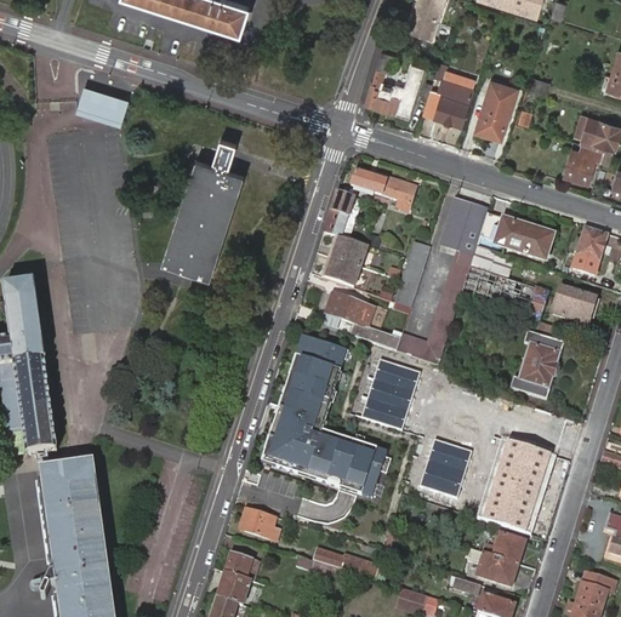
[(153,0),(241,28),(249,4),(238,0),(153,0)]
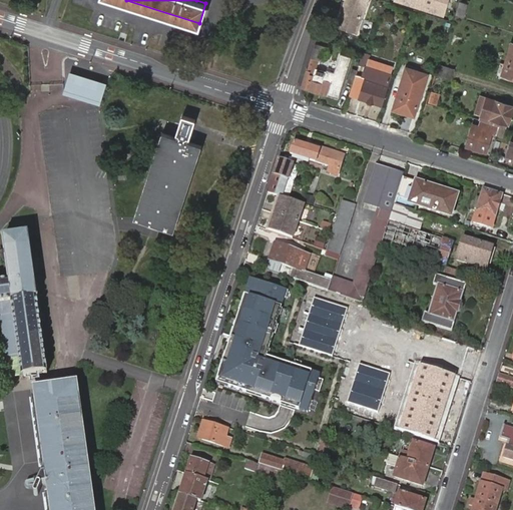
[(344,0),(342,7),(344,8),(343,12),(340,11),(336,24),(357,31),(367,0),(344,0)]
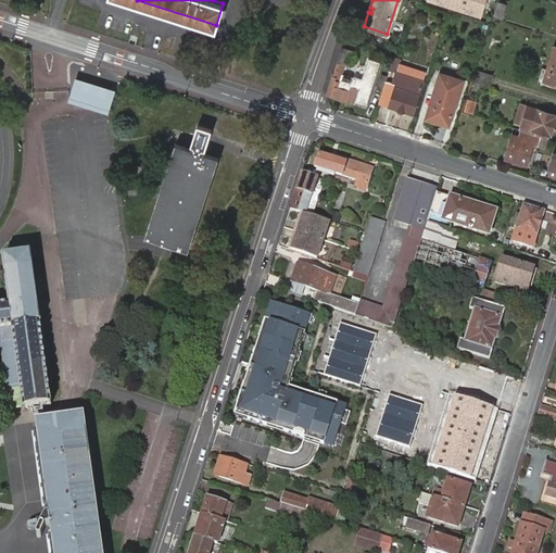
[(481,13),(484,0),(444,0),(444,1),(464,8),(466,1),(471,3),(470,9),(481,13)]
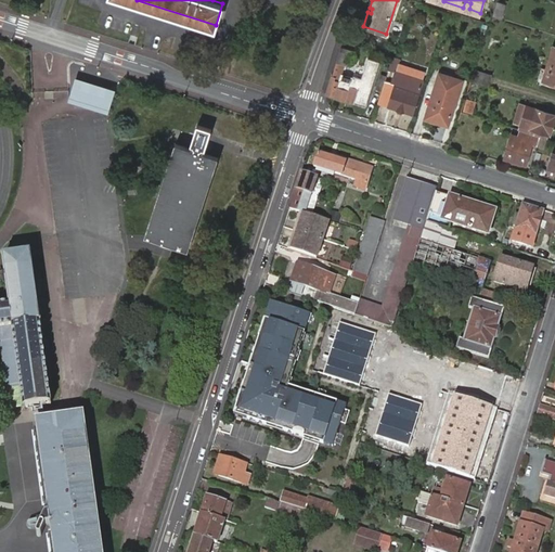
[(491,13),(502,16),(505,2),(499,0),(495,0),(491,13)]
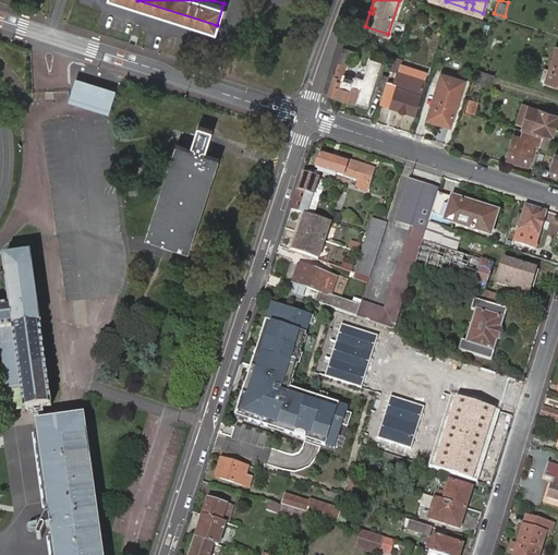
[(343,44),(329,91),(367,104),(381,57),(370,53),(363,74),(355,72),(355,75),(343,71),(346,62),(352,64),(356,49),(343,44)]
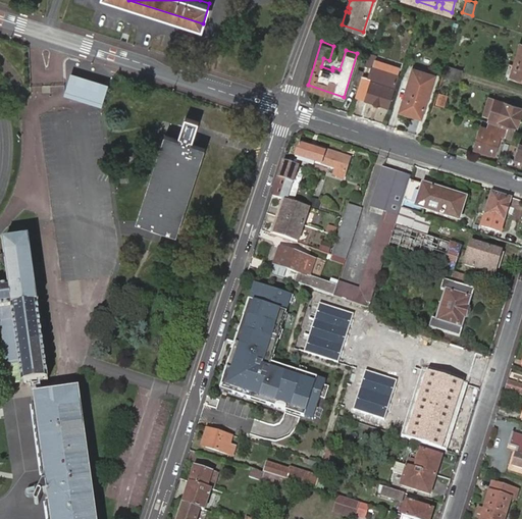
[(521,78),(521,42),(520,42),(511,74),(521,78)]
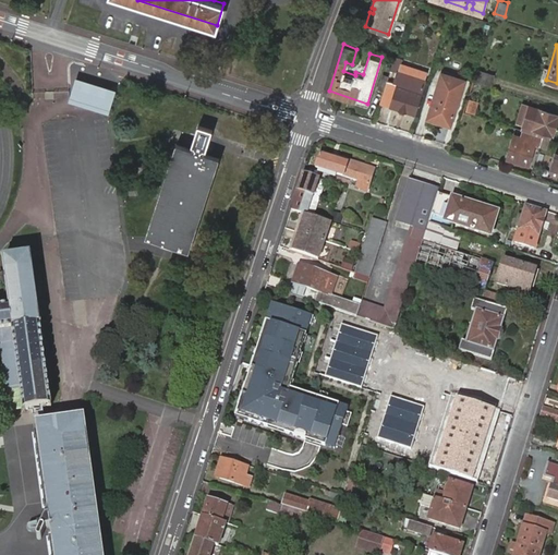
[(384,88),(380,100),(415,111),(426,77),(425,76),(427,69),(402,61),(403,57),(395,53),(389,73),(384,88)]
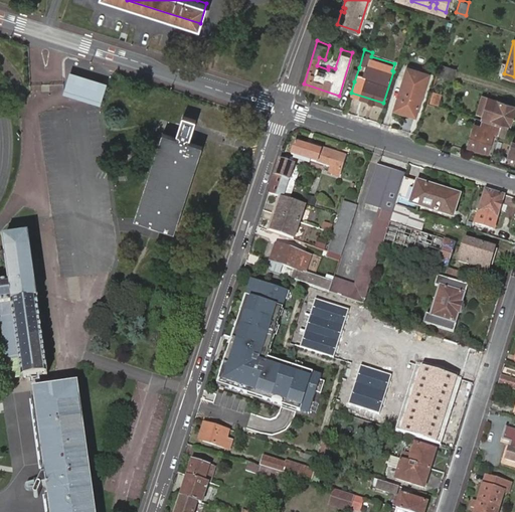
[(444,72),(456,75),(459,64),(447,61),(444,72)]
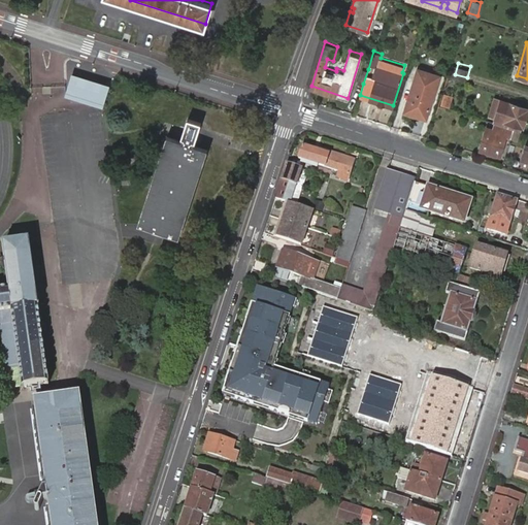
[(358,81),(363,84),(368,69),(362,67),(358,81)]
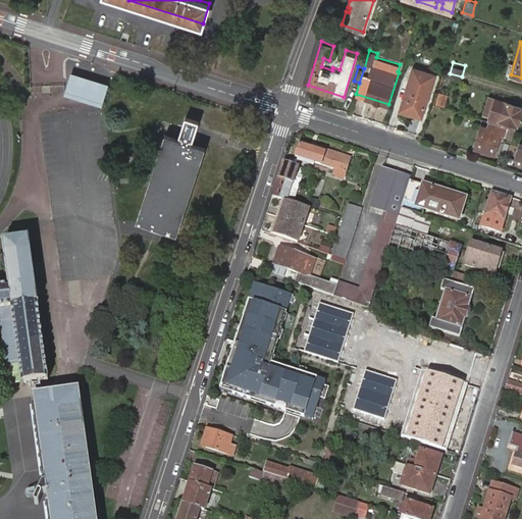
[(410,108),(422,112),(433,72),(414,66),(401,108),(410,111),(410,108)]
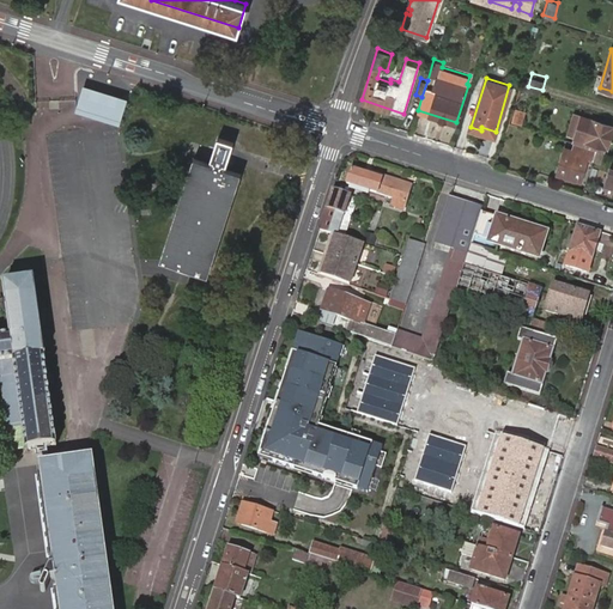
[(121,122),(129,96),(85,81),(77,108),(121,122)]
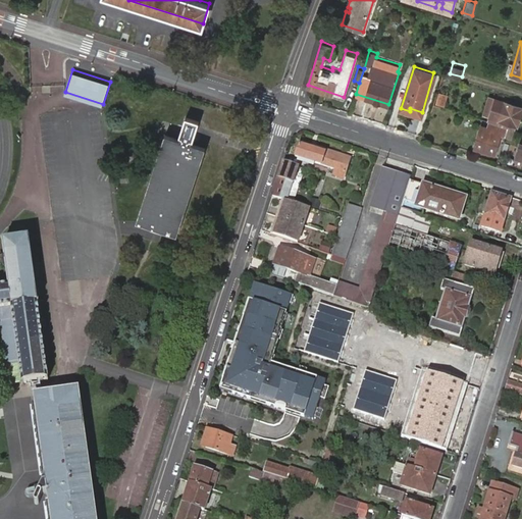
[(435,101),(444,104),(447,94),(438,91),(435,101)]
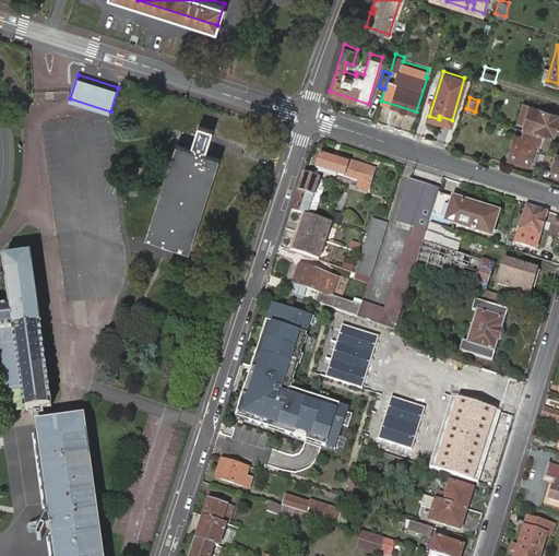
[(527,123),(533,106),(525,103),(520,121),(527,123)]
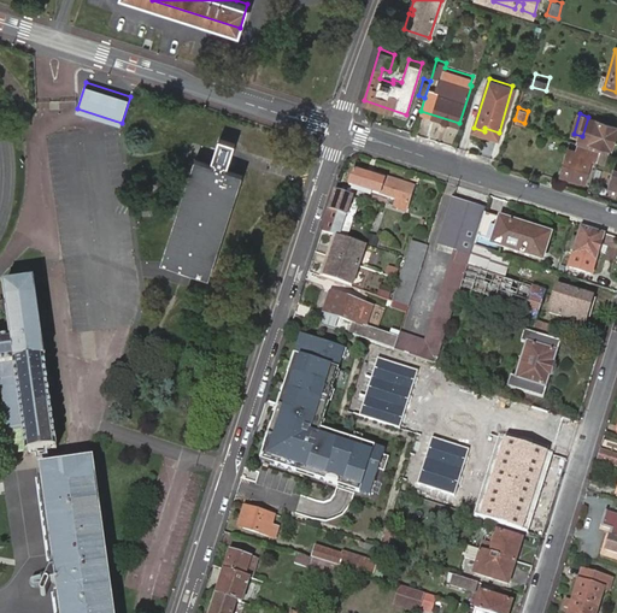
[(600,149),(606,151),(609,147),(611,148),(616,127),(616,125),(588,117),(582,136),(591,140),(589,141),(593,142),(592,147),(600,149)]
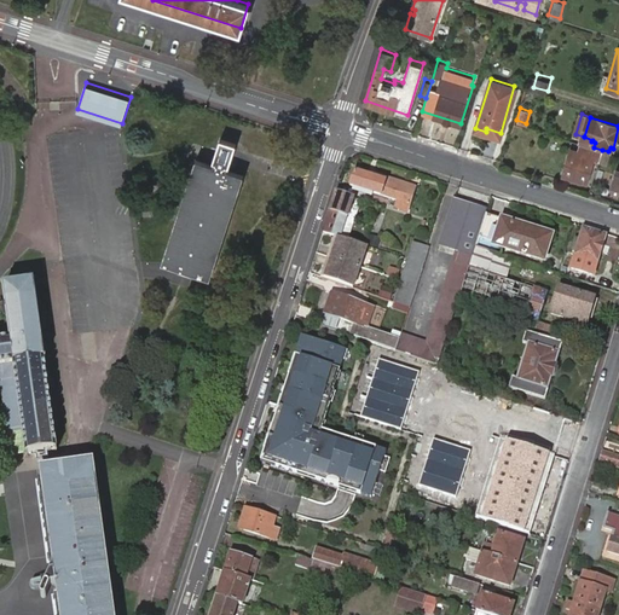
[(514,122),(512,131),(520,134),(522,126),(514,122)]
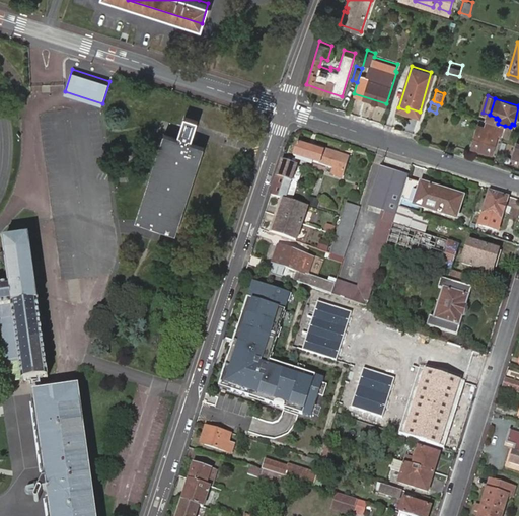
[(175,231),(204,145),(188,139),(188,137),(190,138),(190,136),(193,137),(199,119),(186,114),(178,133),(181,134),(180,135),(182,136),(181,137),(164,131),(136,218),(175,231)]
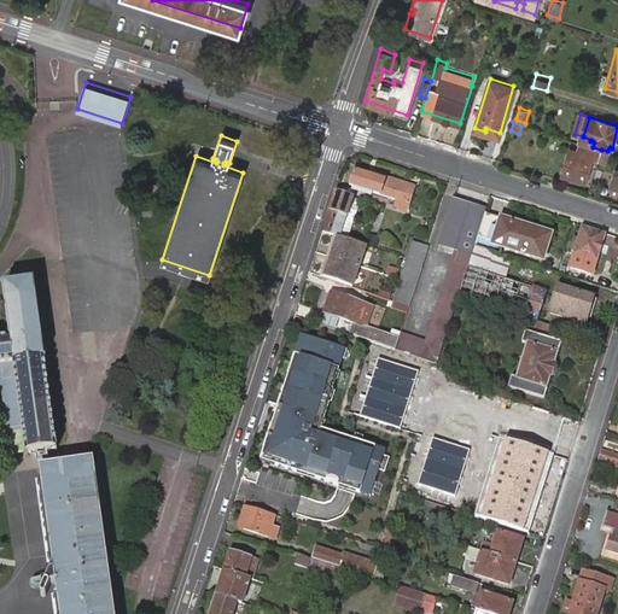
[(572,140),(570,148),(586,153),(587,145),(572,140)]
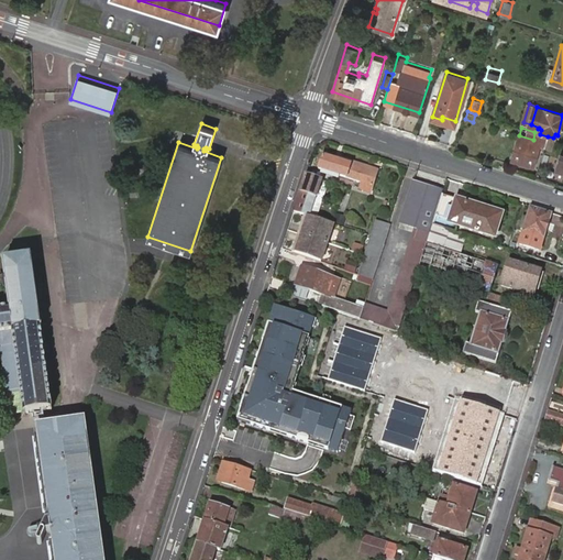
[(544,145),(545,143),(548,136),(540,134),(534,132),(533,140),(519,135),(511,158),(533,164),(540,144),(544,145)]
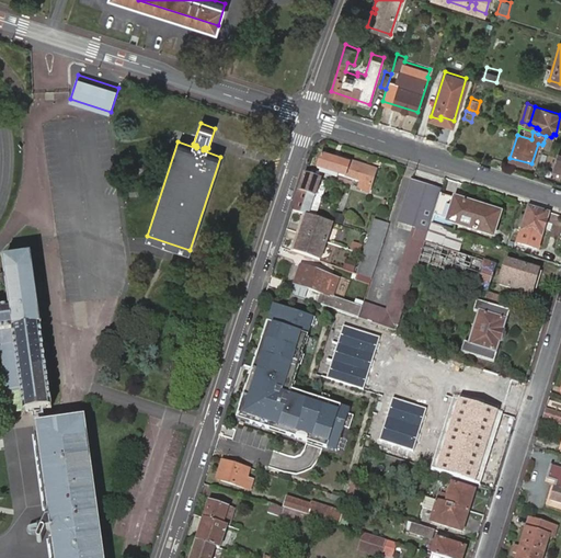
[(375,170),(344,160),(321,152),(317,164),(358,179),(357,184),(369,189),(370,183),(375,170)]
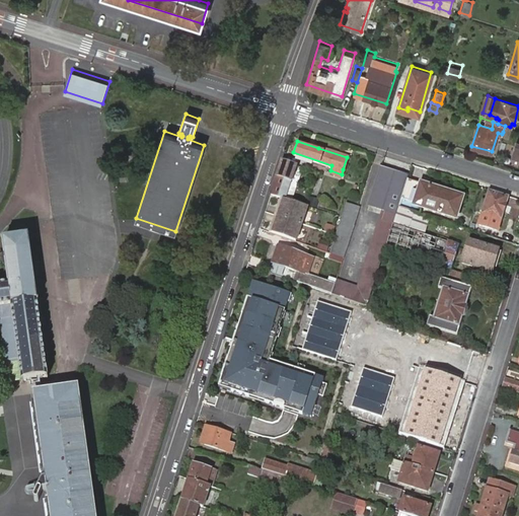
[(319,144),(318,148),(347,157),(348,154),(319,144)]
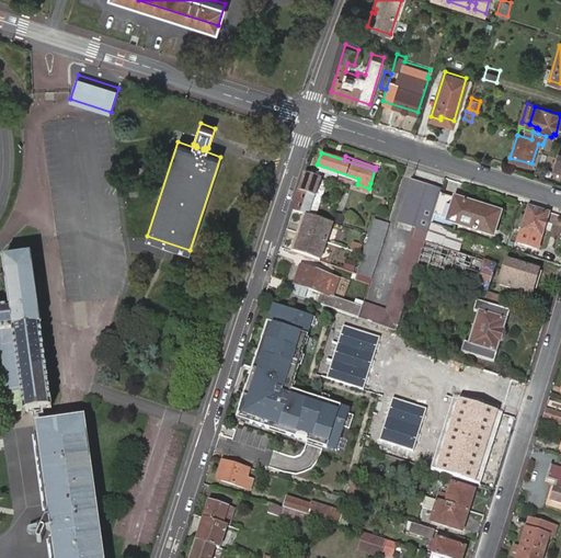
[(308,213),(320,178),(304,172),(292,207),(302,211),(308,213)]
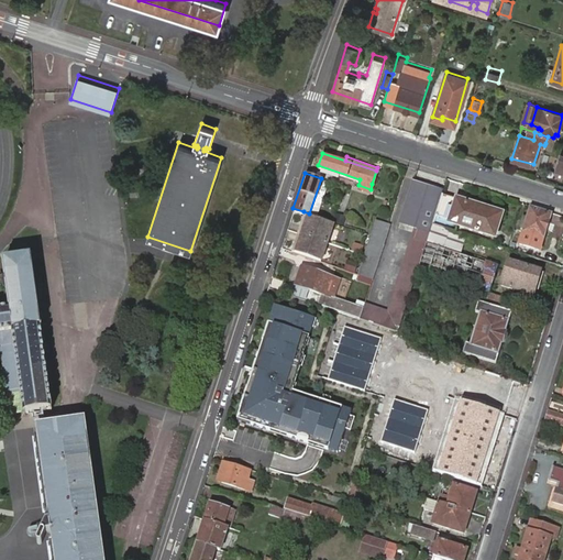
[(441,191),(443,186),(412,176),(405,200),(435,210),(441,191)]
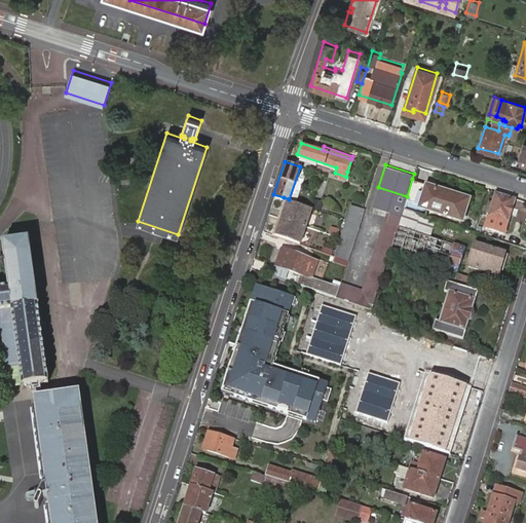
[(404,208),(418,212),(425,214),(427,209),(462,220),(470,197),(412,179),(407,196),(404,208)]
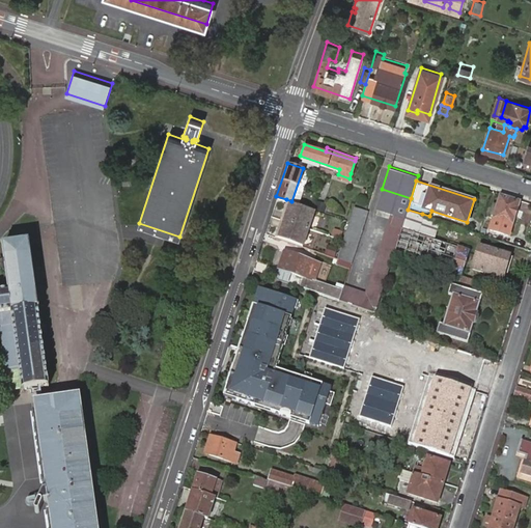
[(392,211),(406,215),(408,210),(411,198),(382,189),(375,205),(392,211)]
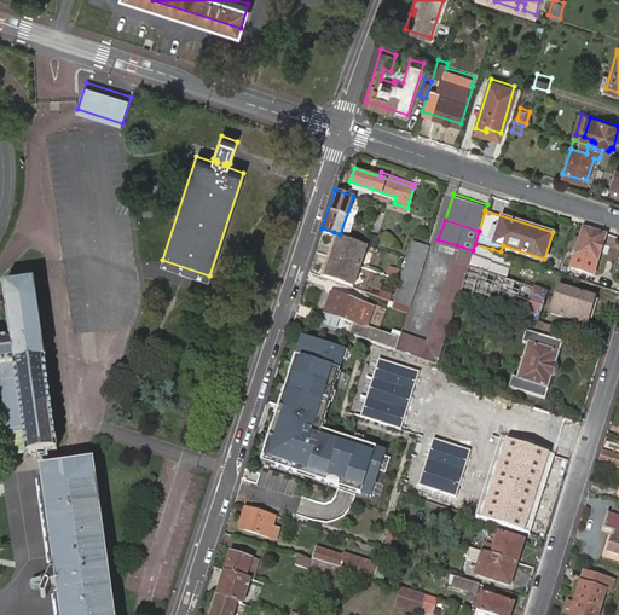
[(576,250),(579,251),(595,256),(597,257),(606,232),(584,225),(576,250)]
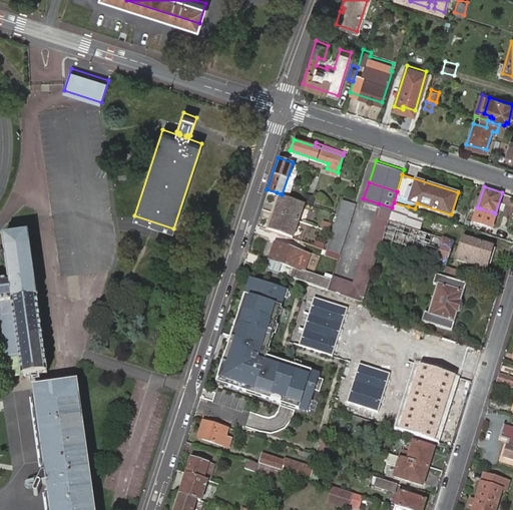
[(282,194),(277,192),(275,199),(277,200),(274,210),(271,219),(268,218),(266,226),(292,235),(303,201),(301,200),(282,194)]
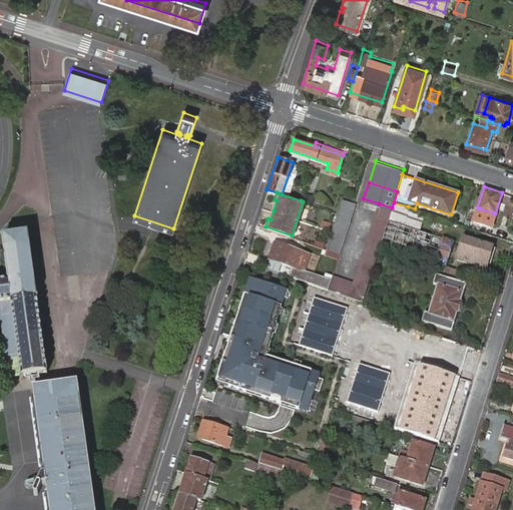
[(341,251),(356,202),(342,198),(326,246),(341,251)]
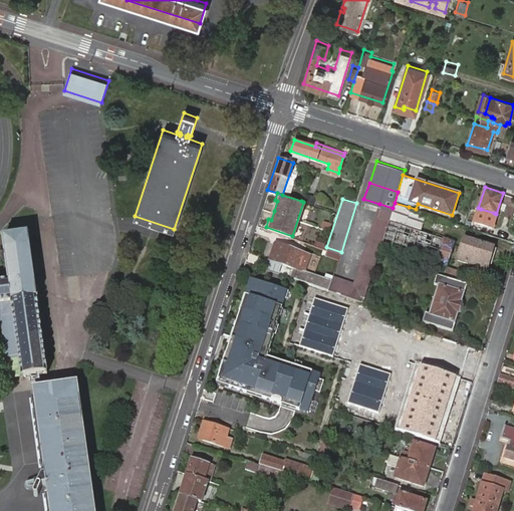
[(393,208),(381,243),(447,264),(454,240),(403,224),(409,207),(395,203),(393,208)]
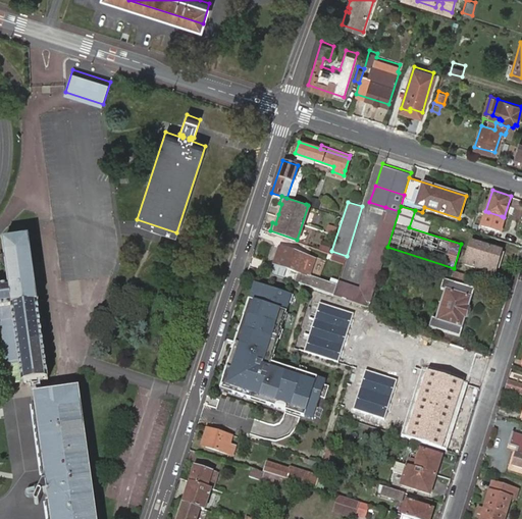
[(338,283),(335,294),(370,305),(387,247),(399,211),(385,207),(360,286),(340,279),(338,283)]
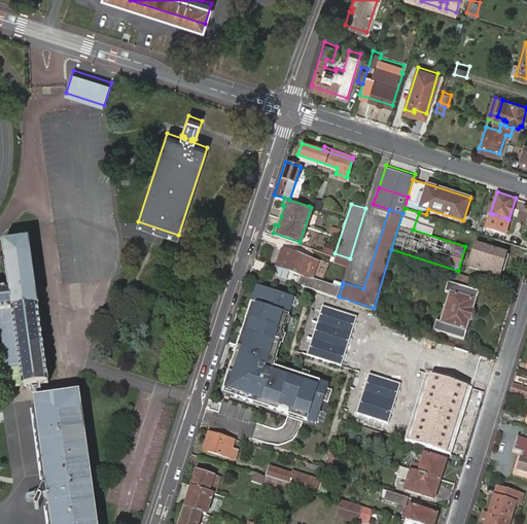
[(506,218),(493,214),(489,223),(503,229),(506,218)]
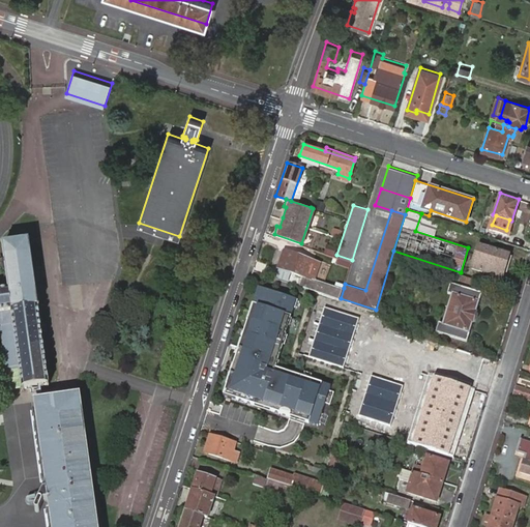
[(0,311),(12,310),(22,386),(49,382),(28,240),(3,244),(8,289),(0,290),(0,311)]
